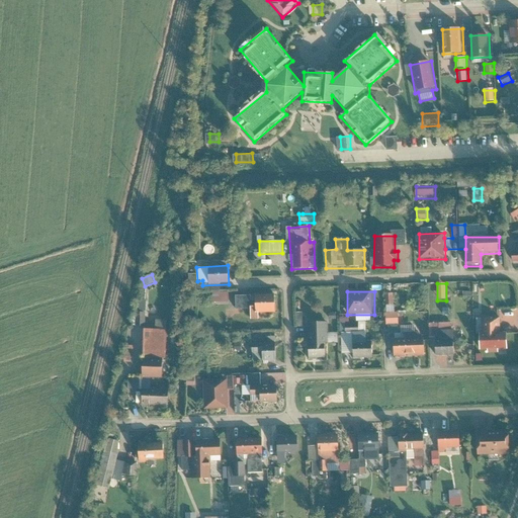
[(229,292),(211,293),(212,307),(230,306),(229,292)]
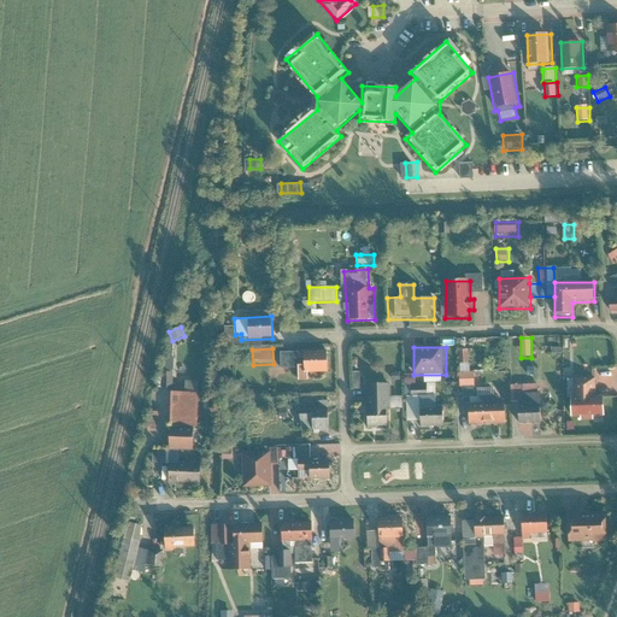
[(299,351),(280,351),(280,369),(298,369),(298,382),(307,382),(307,375),(330,375),(330,352),(304,352),(304,360),(299,360),(299,351)]
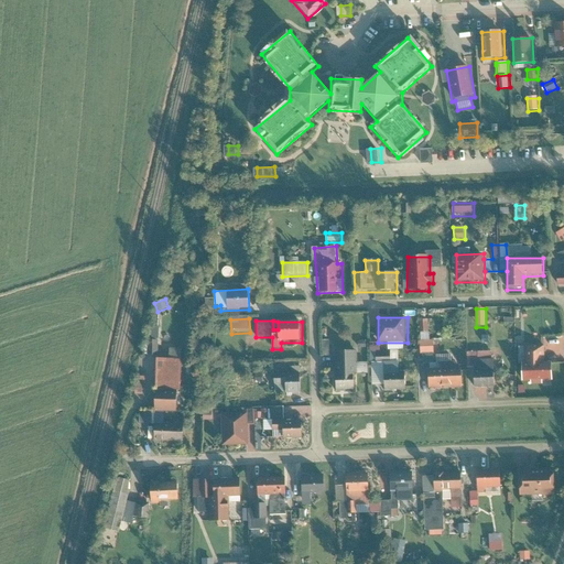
[(169,342),(169,359),(182,359),(183,342),(169,342)]
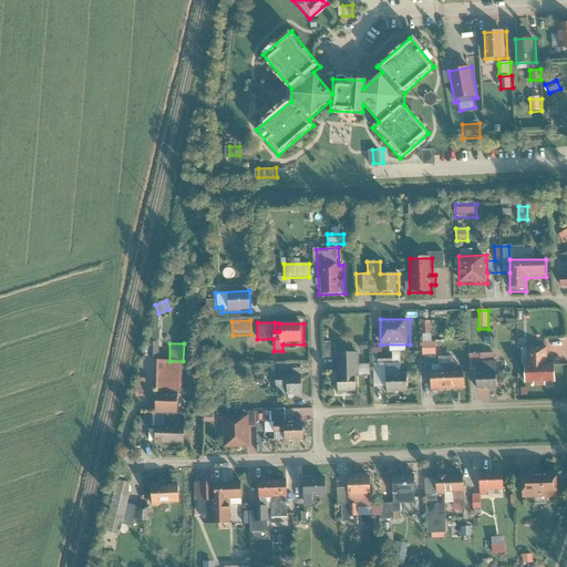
[(431,343),(423,343),(422,357),(436,357),(436,344),(431,343)]
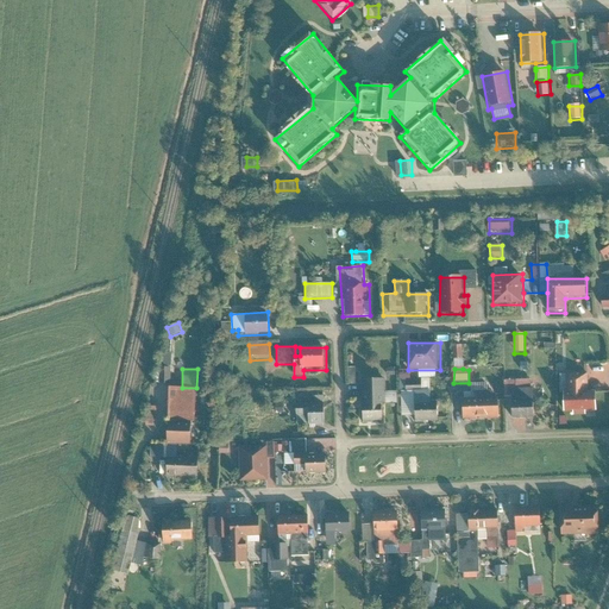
[(591,389),(591,371),(565,372),(567,393),(563,394),(564,419),(603,418),(602,390),(591,389)]
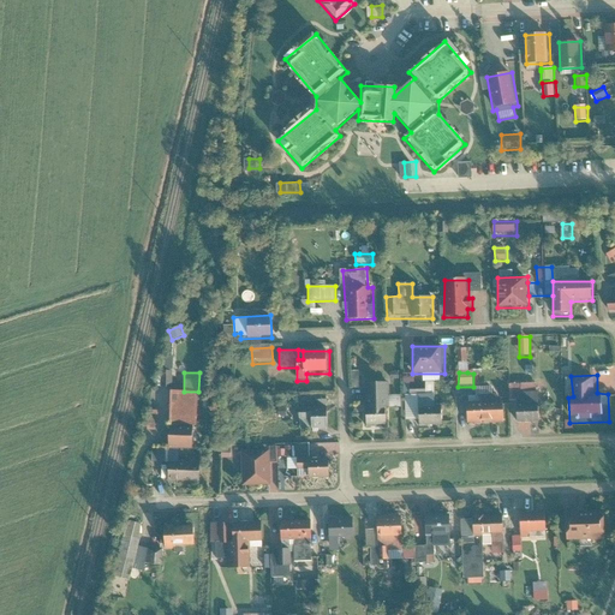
[(389,383),(365,383),(366,427),(389,427),(388,408),(401,408),(401,398),(389,398),(389,383)]
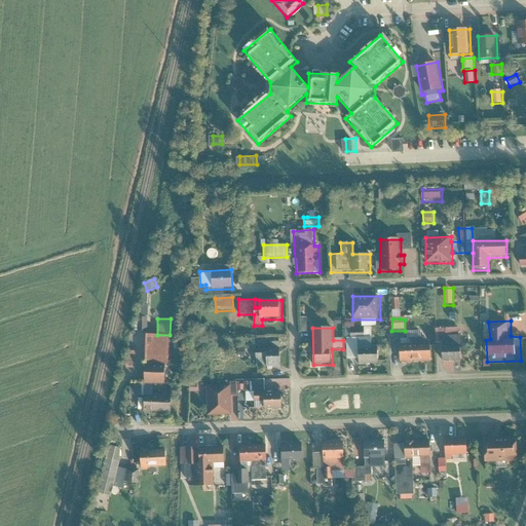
[(358,340),(359,366),(380,365),(379,346),(374,347),(373,328),(353,328),(350,329),(350,340),(358,340)]
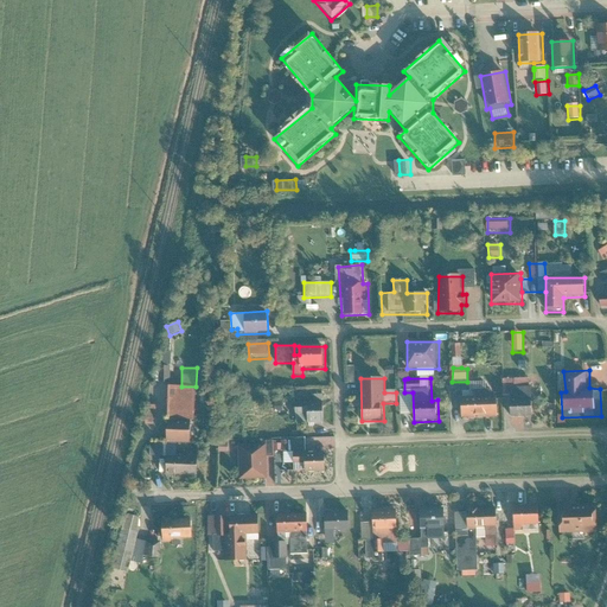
[(181,387),(168,385),(167,421),(195,422),(196,387),(181,387)]
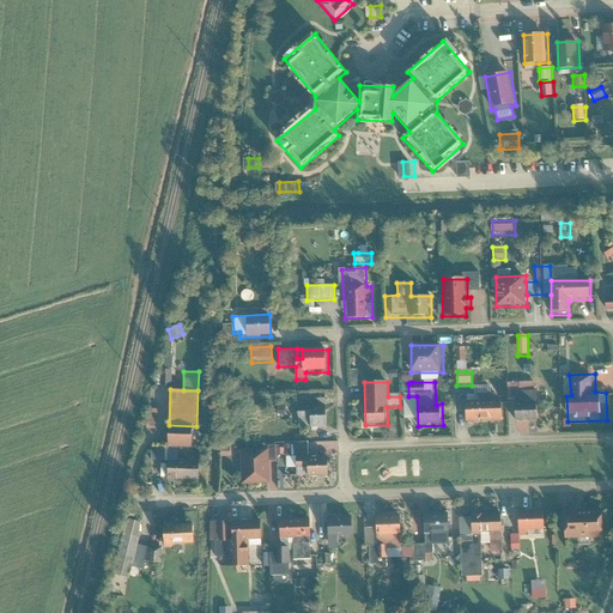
[(536,395),(515,395),(516,412),(536,412),(536,395)]
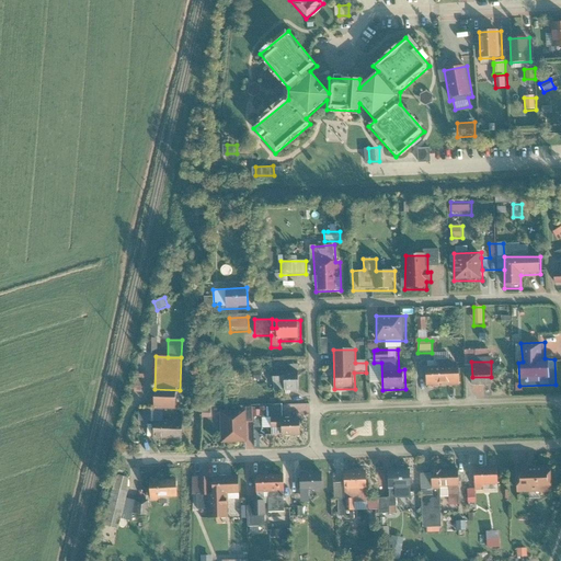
[(459,369),(426,370),(426,387),(460,386),(459,369)]
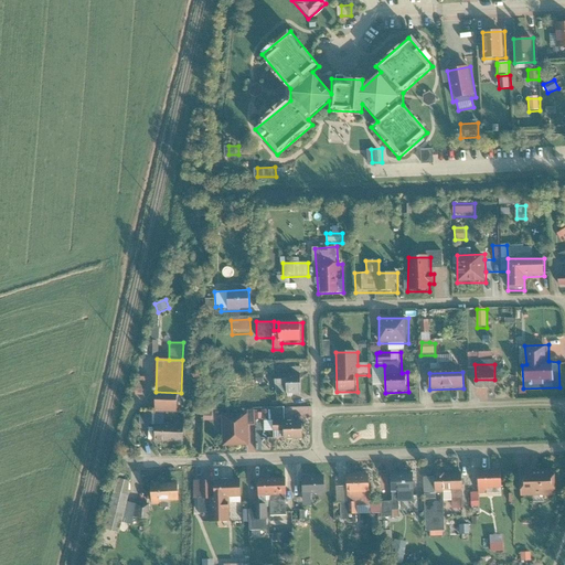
[(301,375),(276,374),(275,393),(301,394),(301,375)]
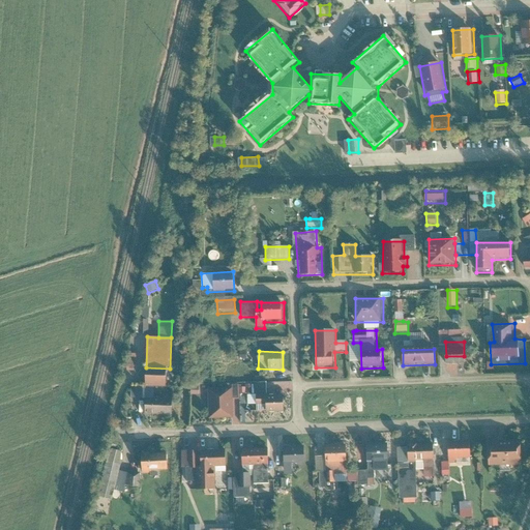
[(167,372),(146,372),(145,387),(167,388),(167,372)]
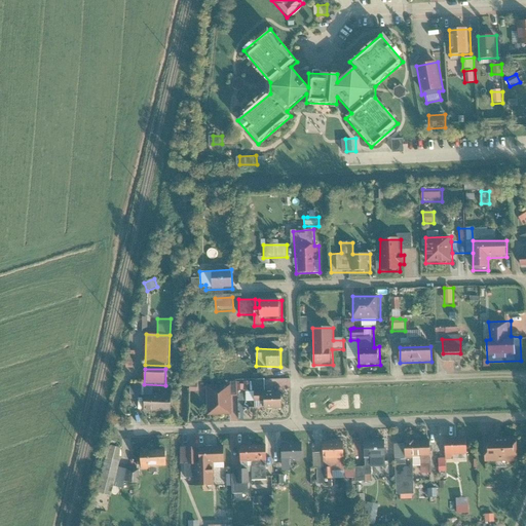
[(265,380),(237,380),(237,393),(246,393),(246,403),(263,403),(263,410),(282,410),(282,393),(265,393),(265,380)]
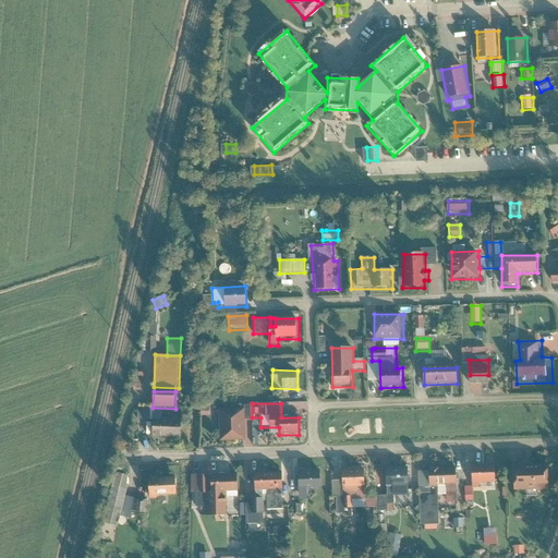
[(245,409),(218,409),(218,441),(246,440),(245,409)]
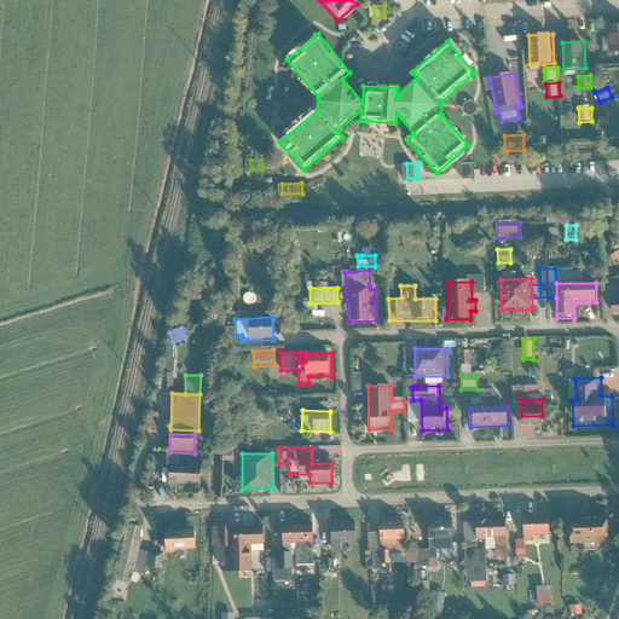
[(202,460),(172,457),(169,485),(200,487),(202,460)]
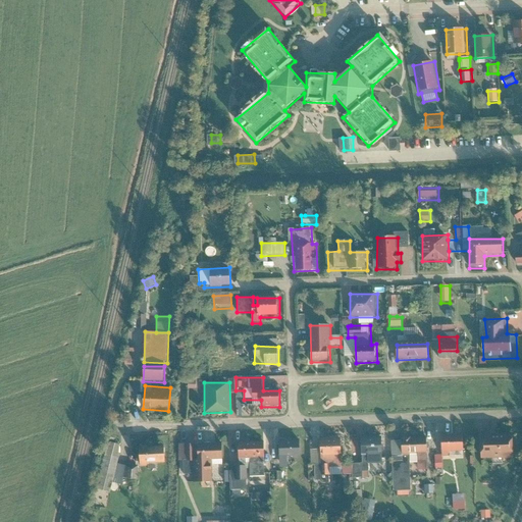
[(464,435),(440,436),(441,458),(451,458),(450,453),(465,452),(464,435)]
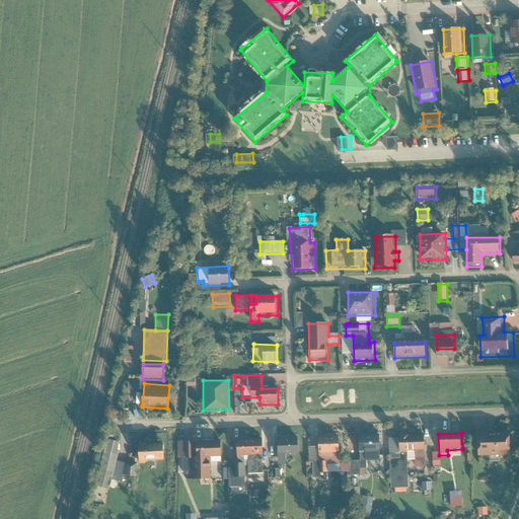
[(511,435),(478,436),(478,457),(490,456),(490,463),(501,462),(501,456),(512,456),(511,435)]
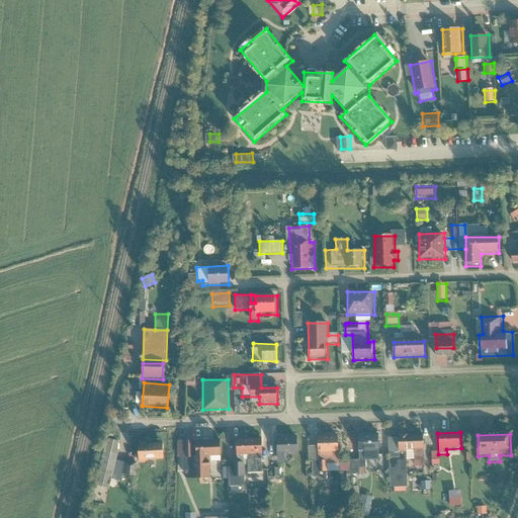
[(340,436),(320,435),(320,445),(309,445),(309,478),(319,478),(319,472),(339,473),(340,436)]
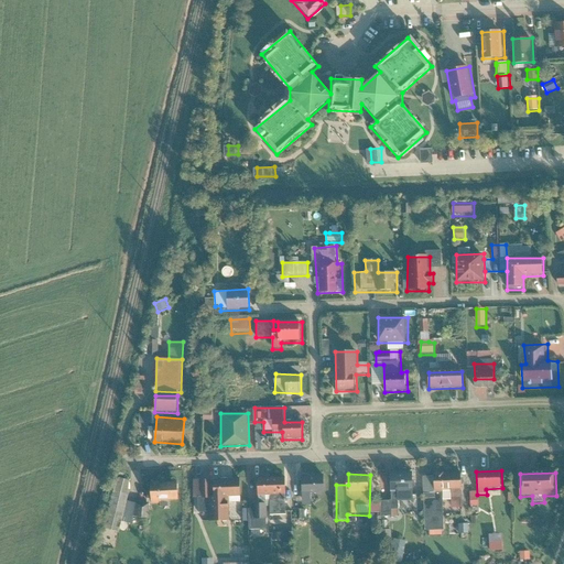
[(463,475),(435,475),(423,475),(423,500),(434,500),(434,492),(443,492),(443,509),(469,509),(469,490),(464,490),(463,475)]
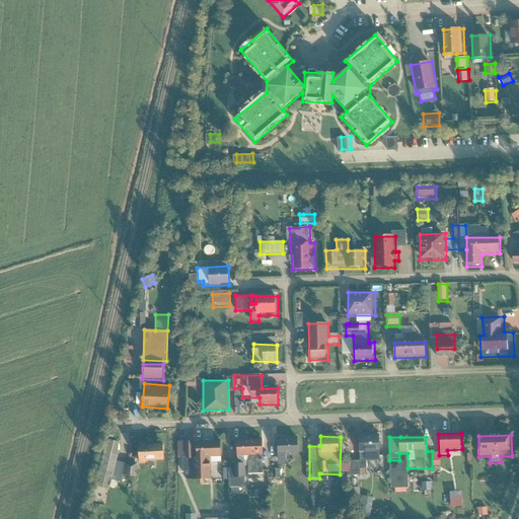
[(380,438),(361,439),(361,461),(350,462),(350,476),(366,475),(365,458),(381,458),(380,438)]
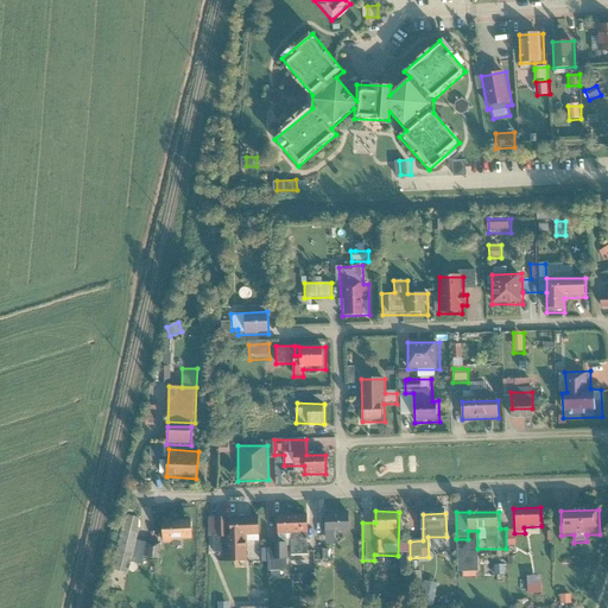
[(350,515),(324,514),(324,531),(350,531),(350,515)]
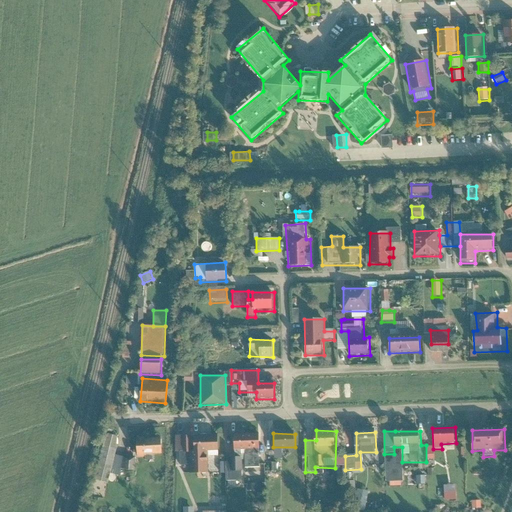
[(119,437),(104,434),(97,467),(112,471),(119,437)]
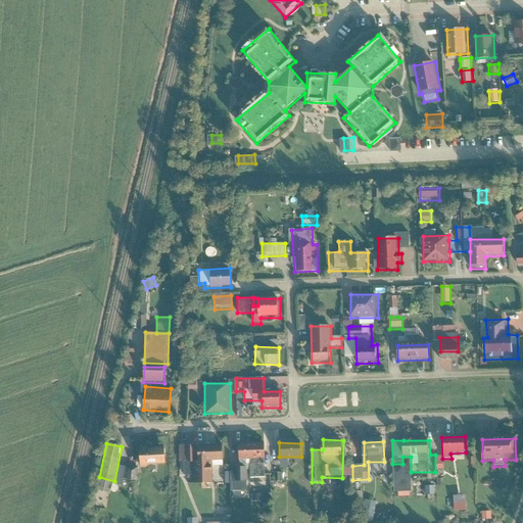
[(265,443),(239,443),(239,459),(265,460),(265,443)]
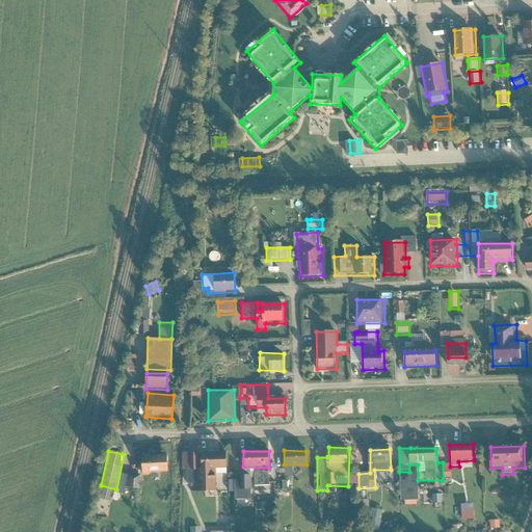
[(200,453),(183,453),(183,470),(201,470),(201,459),(200,453)]
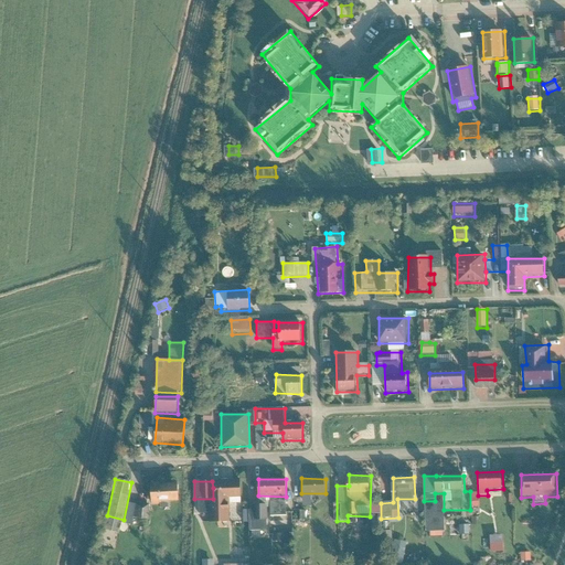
[(179,482),(150,482),(150,502),(178,503),(179,482)]
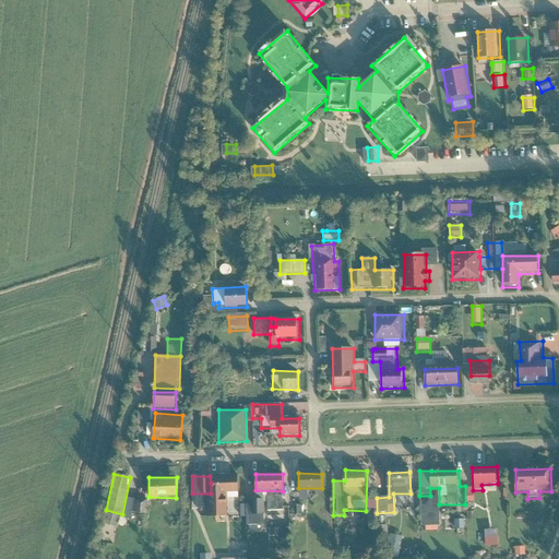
[(238,482),(211,483),(212,520),(227,519),(226,494),(239,494),(238,482)]
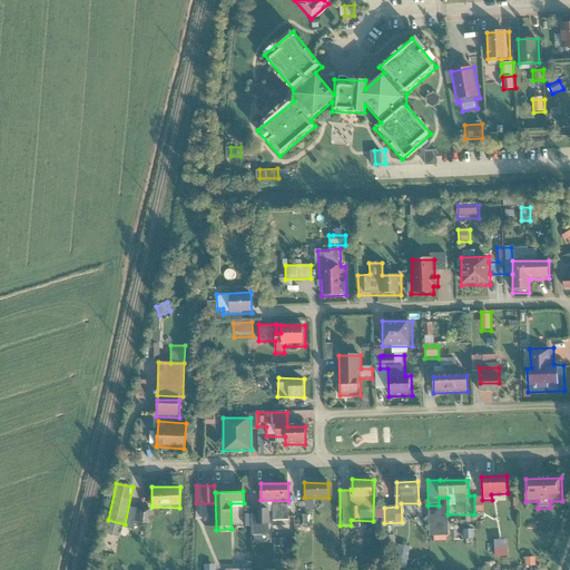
[(290,507),(273,507),(273,524),(290,524),(290,507)]
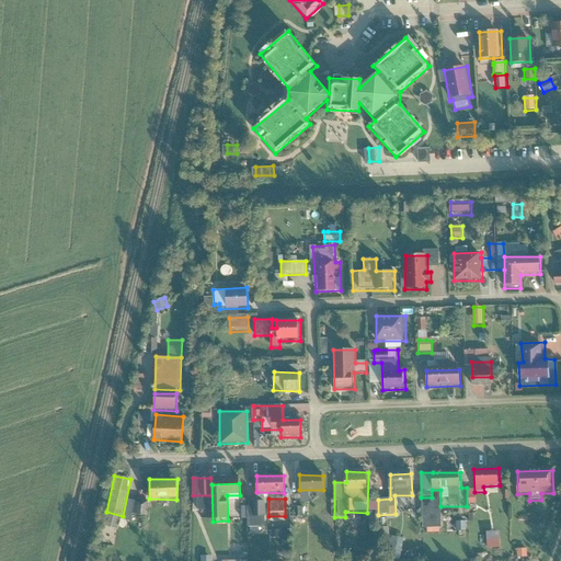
[(265,528),(264,501),(248,501),(248,529),(265,528)]
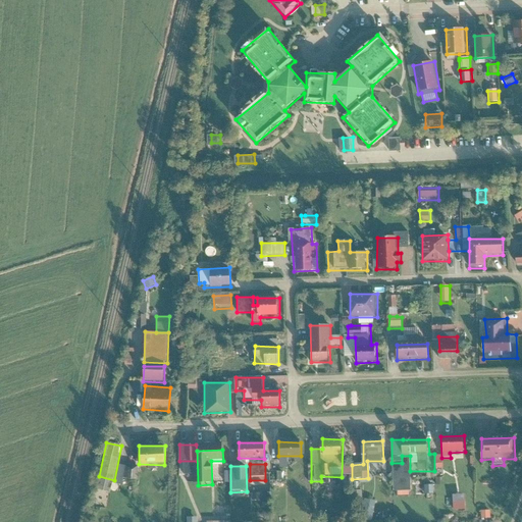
[(435,492),(435,483),(425,483),(425,492),(435,492)]
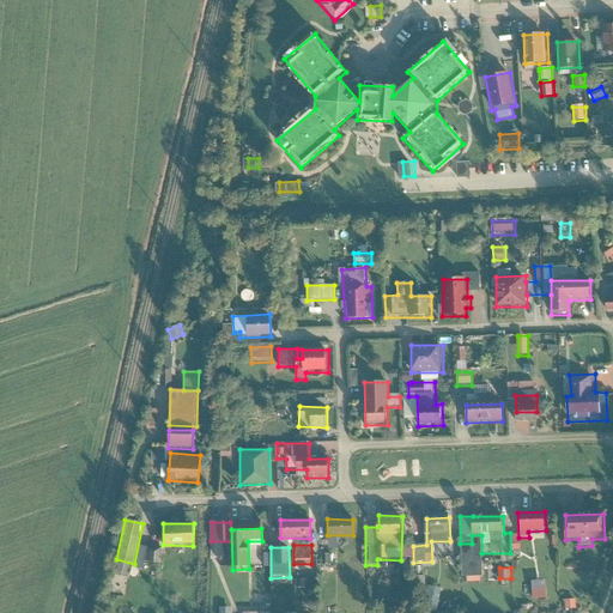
[(576,600),(566,600),(566,611),(576,611),(576,600)]
